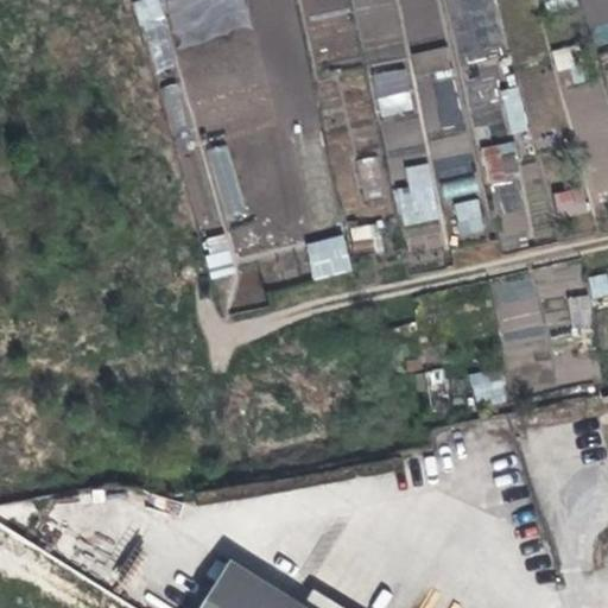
[(157,73),(178,64),(156,0),(138,0),(133,2),(157,73)]
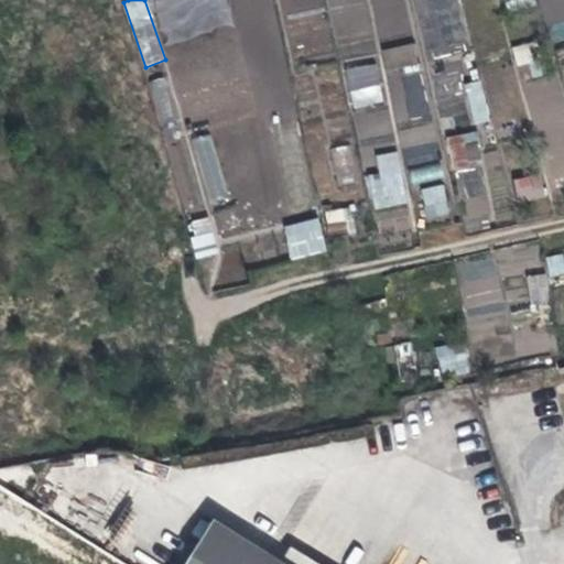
[(153,0),(162,42),(234,28),(227,0),(153,0)]
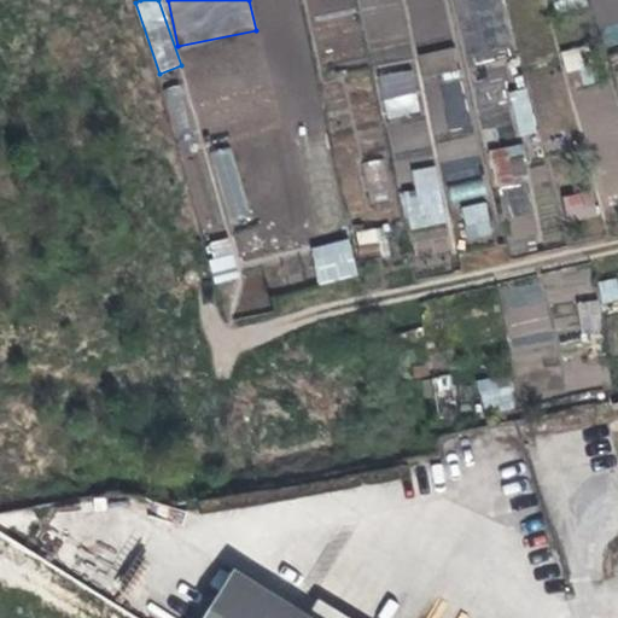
[(500,0),(456,0),(471,62),(512,52),(500,0)]
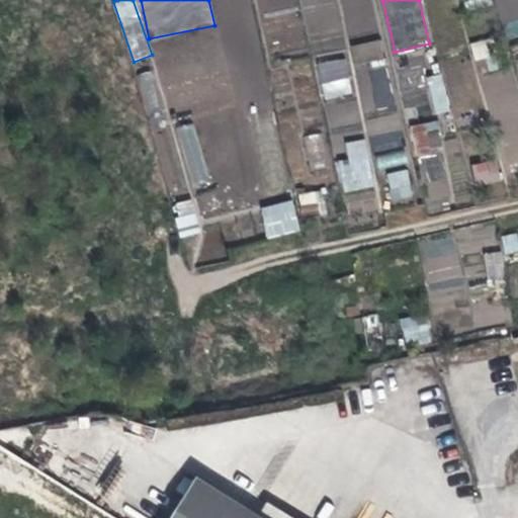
[(492,0),(461,0),(465,10),(493,1),(492,0)]
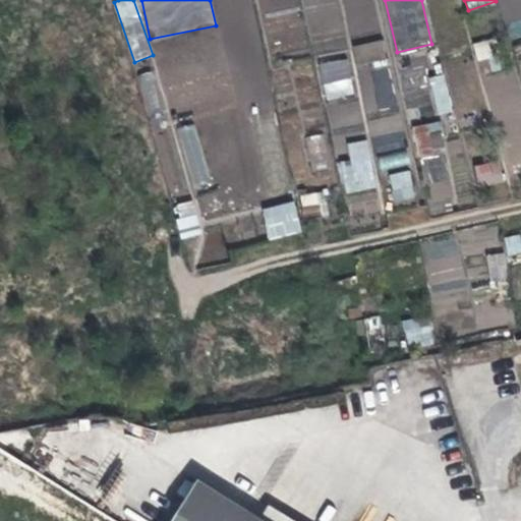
[(355,43),(358,81),(373,80),(375,109),(392,108),(387,41),(355,43)]
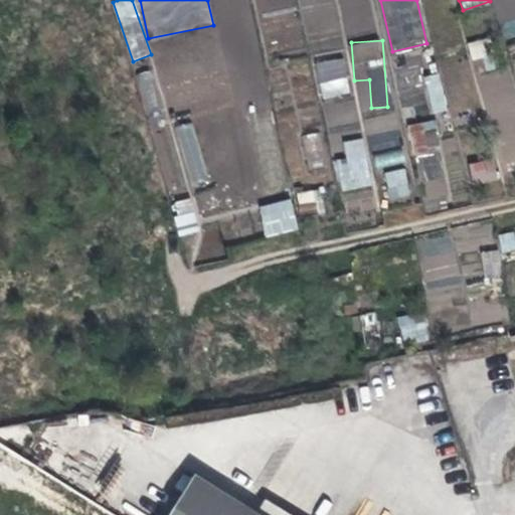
[(314,62),(321,99),(350,93),(343,57),(314,62)]
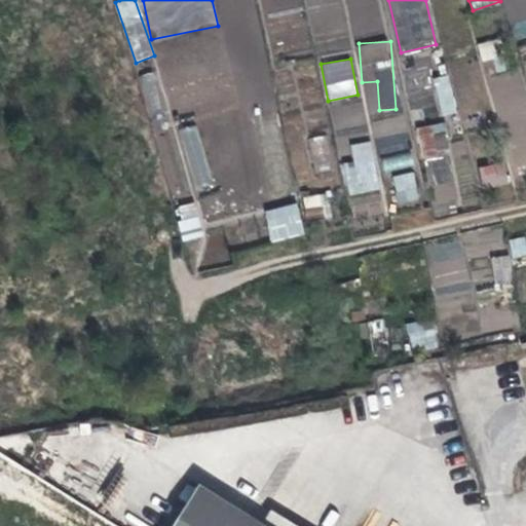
[(409,106),(430,103),(425,62),(404,64),(409,106)]
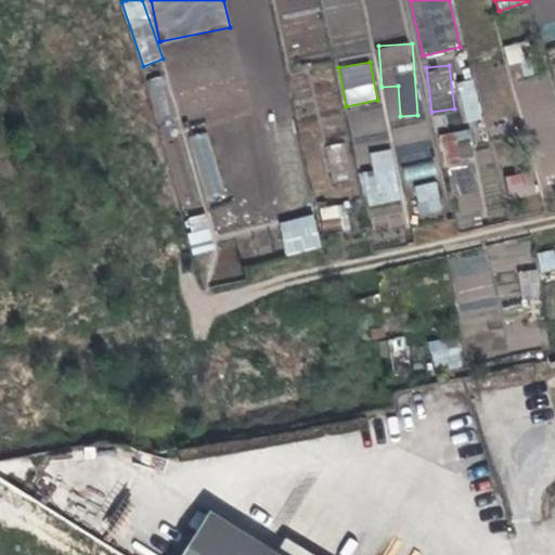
[(144,80),(158,121),(175,116),(160,75),(144,80)]
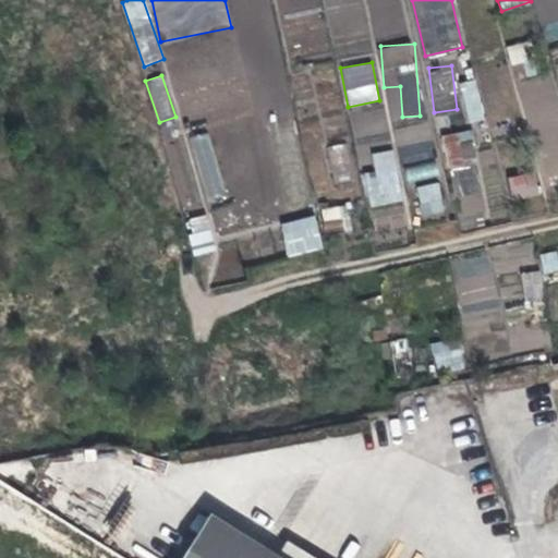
[(466,122),(483,119),(476,79),(459,82),(466,122)]
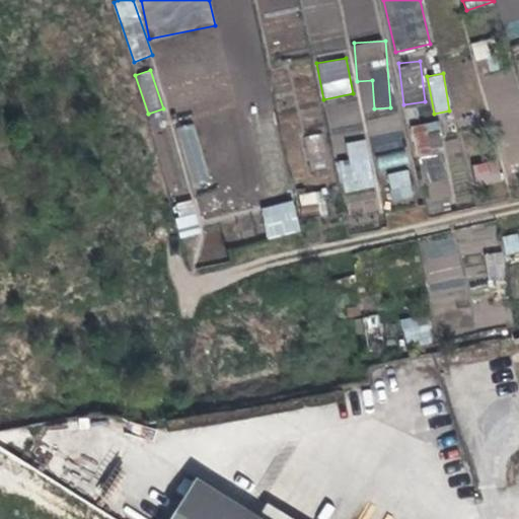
[(329,131),(360,128),(357,101),(326,104),(329,131)]
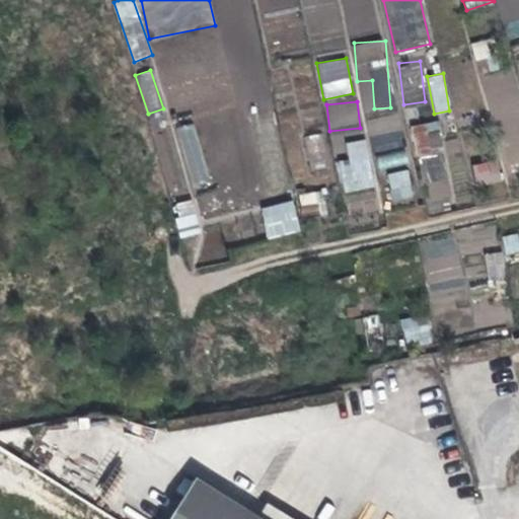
[(399,116),(370,118),(372,150),(401,148),(399,116)]
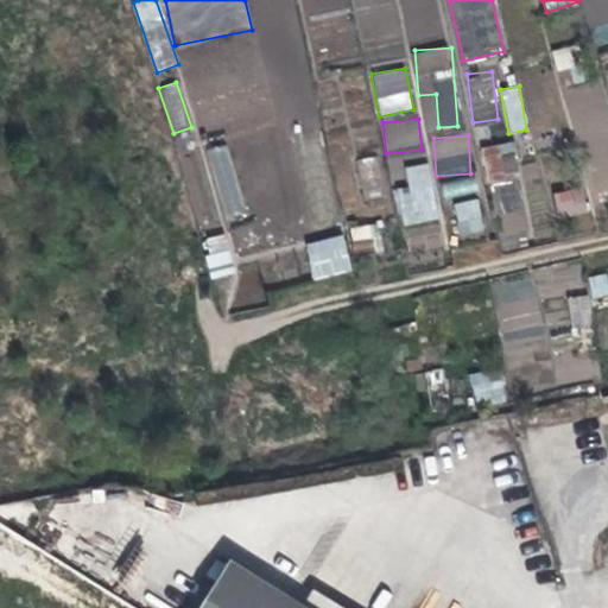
[(527,233),(517,143),(488,145),(498,235),(527,233)]
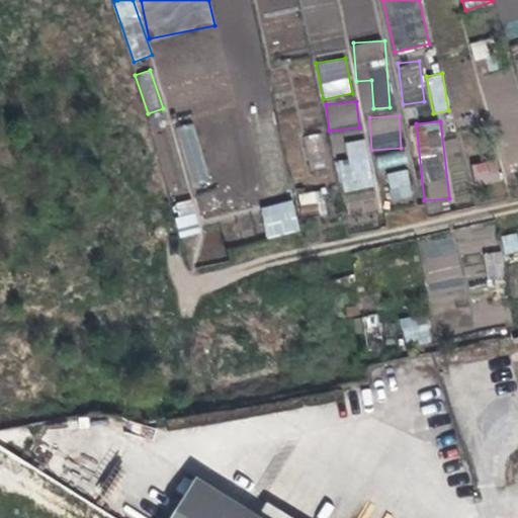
[(304,137),(312,170),(329,166),(321,133),(304,137)]
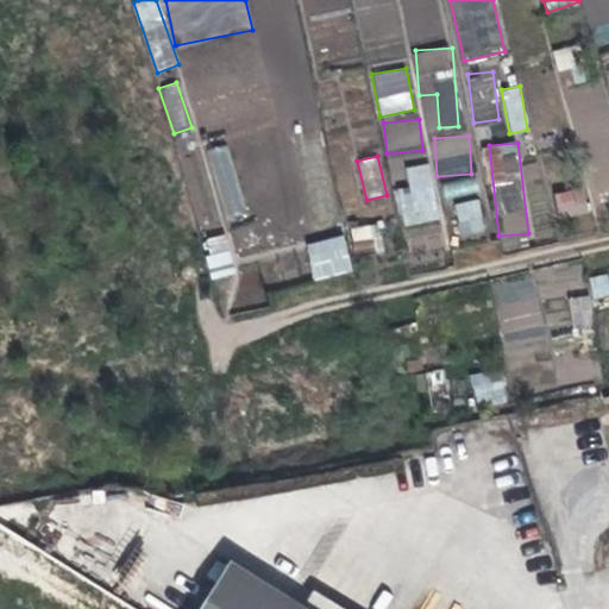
[(401,225),(439,220),(432,163),(407,167),(409,188),(396,189),(401,225)]
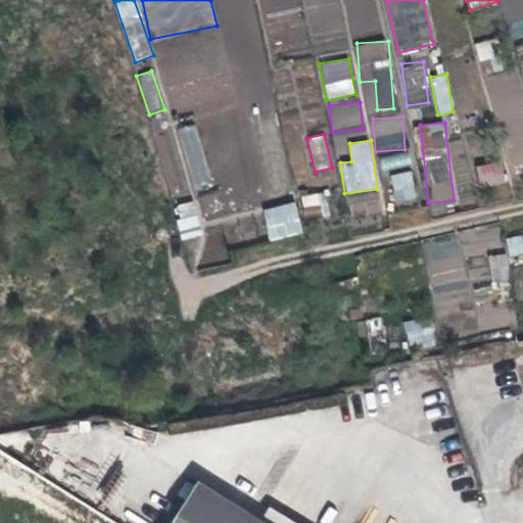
[(380,158),(384,172),(412,163),(408,150),(380,158)]
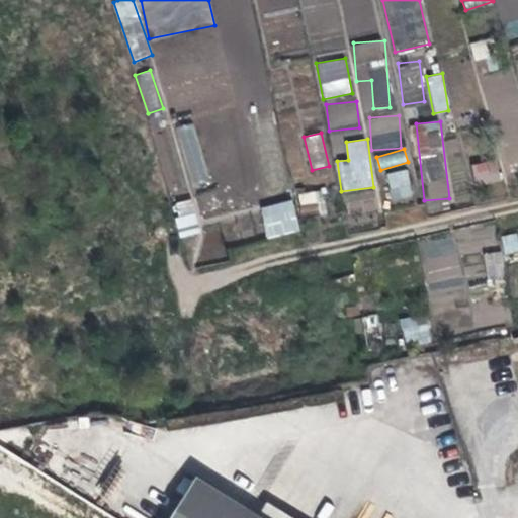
[(473,183),(500,181),(499,160),(472,162),(473,183)]
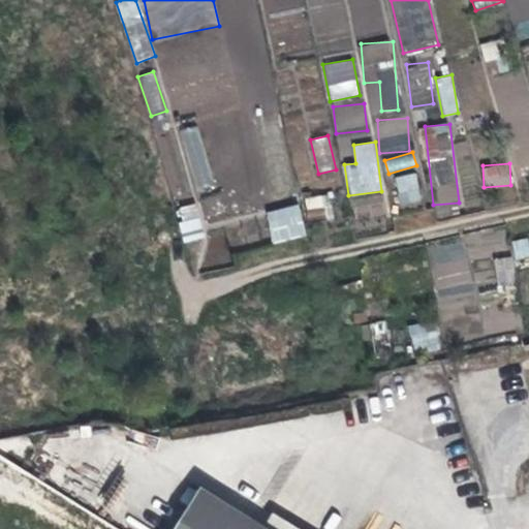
[(416,173),(395,177),(401,206),(422,201),(416,173)]
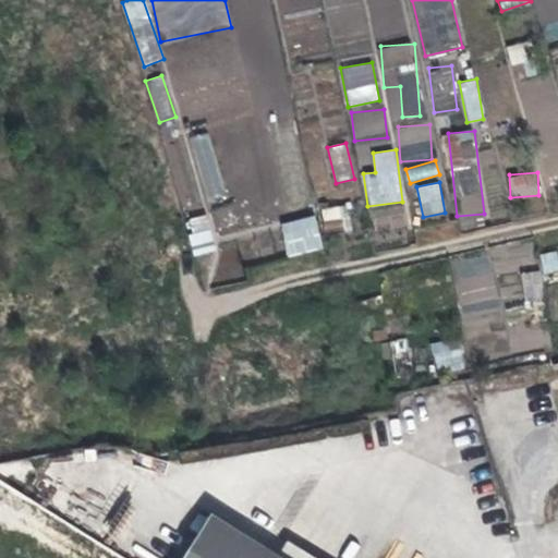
[(402,203),(371,209),(375,233),(408,227),(402,203)]
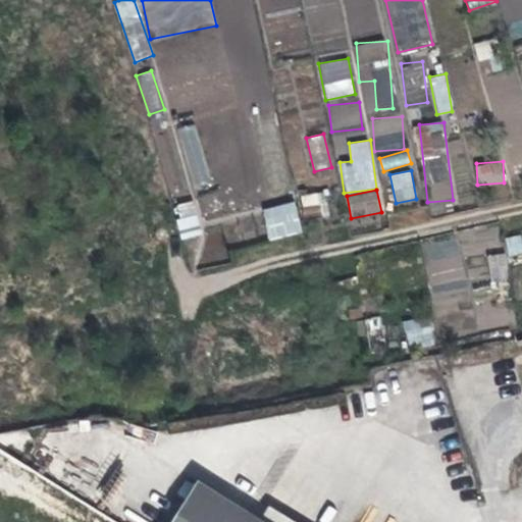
[(322,193),(302,194),(304,215),(323,213),(322,193)]
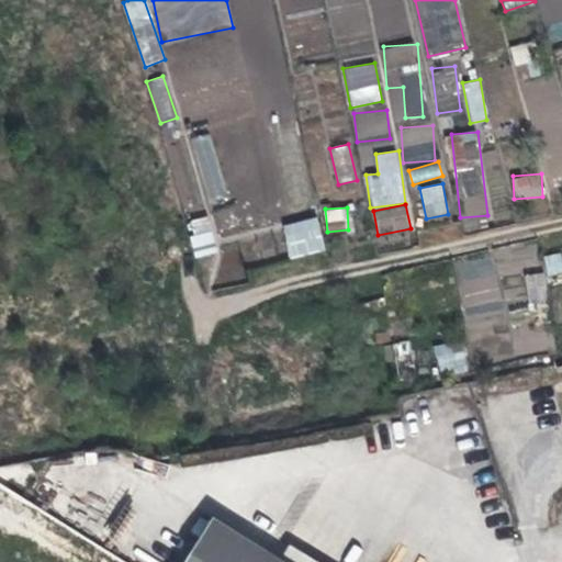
[(193,257),(217,254),(212,216),(188,220),(193,257)]
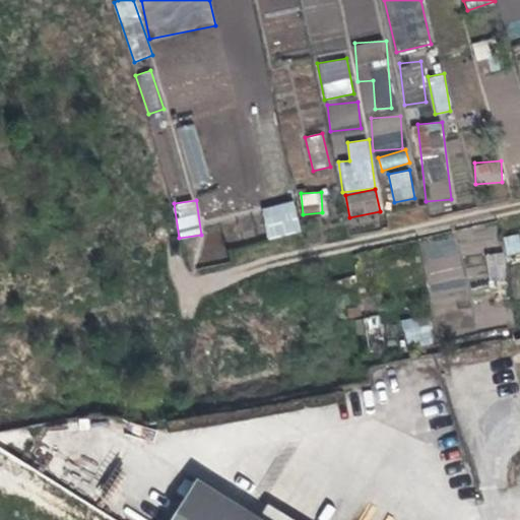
[(261,207),(267,239),(301,233),(295,201),(261,207)]
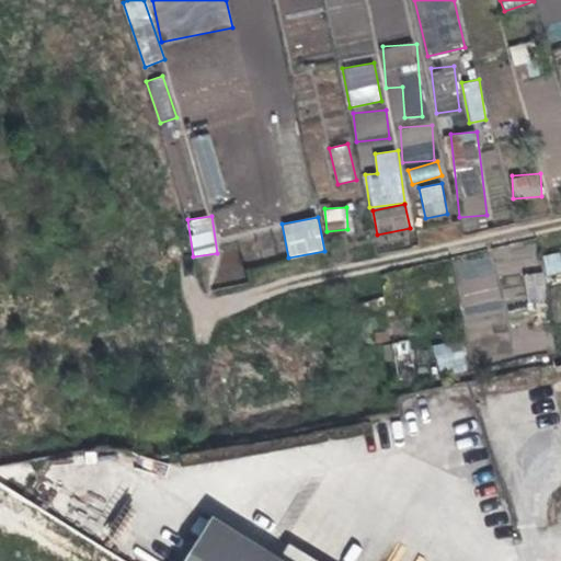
[(560,253),(560,251),(542,255),(547,275),(560,272),(560,253)]
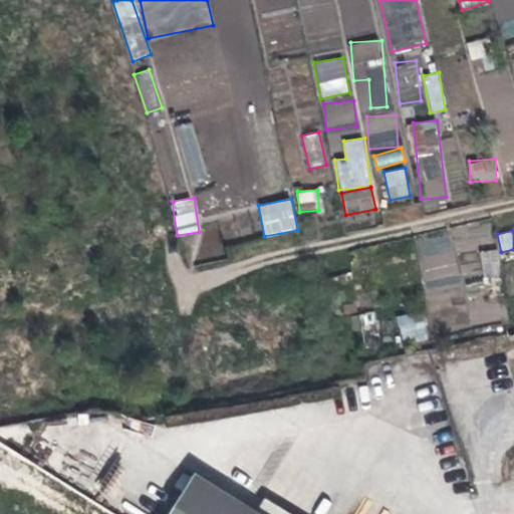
[(424,305),(460,302),(454,233),(418,235),(424,305)]
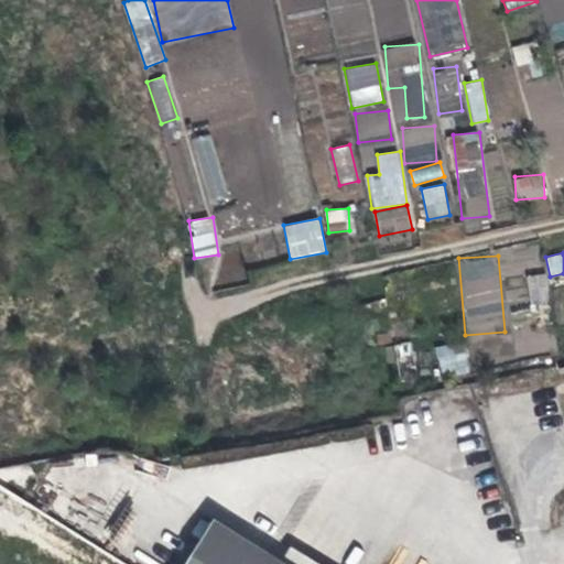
[(529,307),(549,305),(546,273),(527,274),(529,307)]
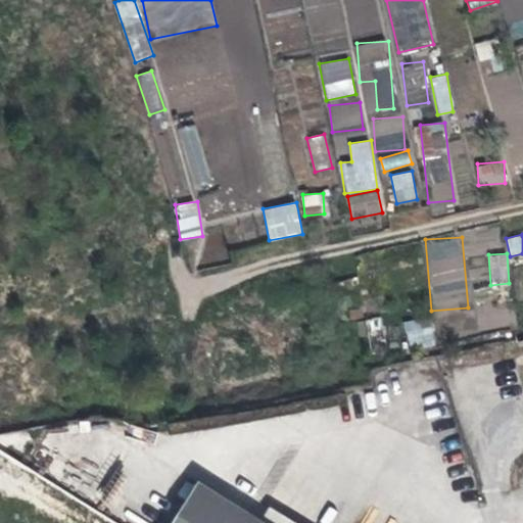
[(430,318),(403,323),(408,348),(435,344),(430,318)]
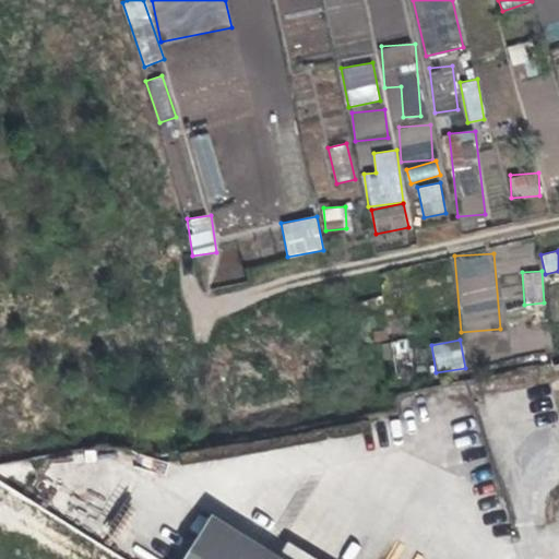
[(280,558),(211,516),(183,558),(280,558)]
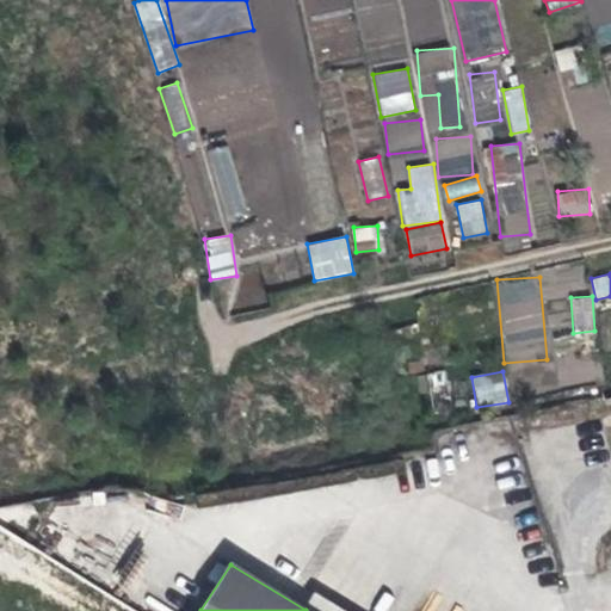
[(345,610),(313,591),(302,609),(306,610),(345,610)]
